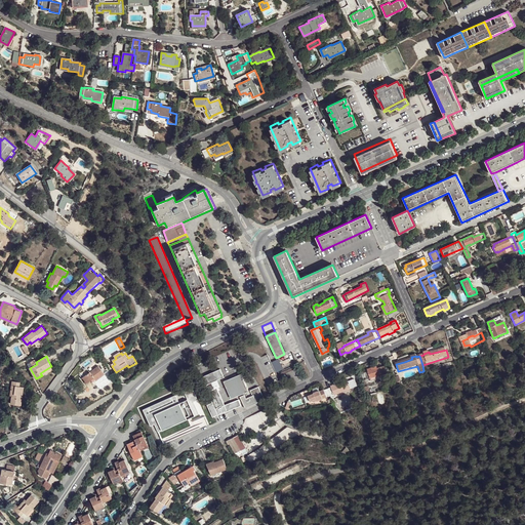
[(116,372),(117,373),(117,374),(128,367),(127,365),(116,372)]
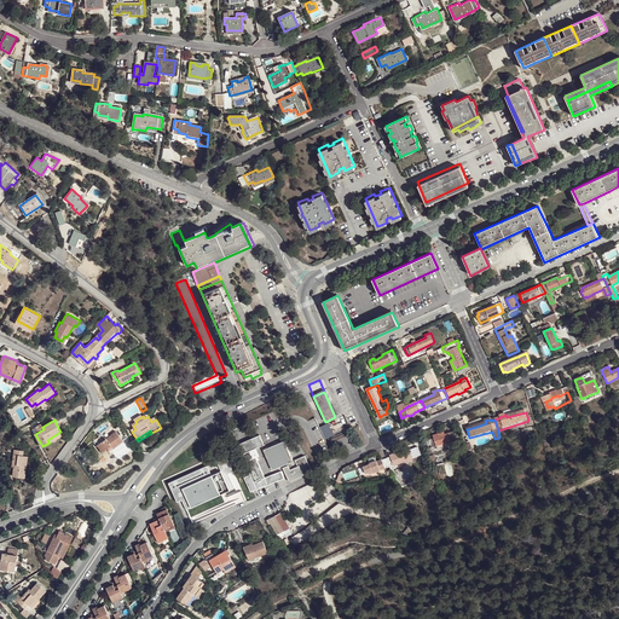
[(47,440),(50,443),(63,434),(61,432),(47,440)]
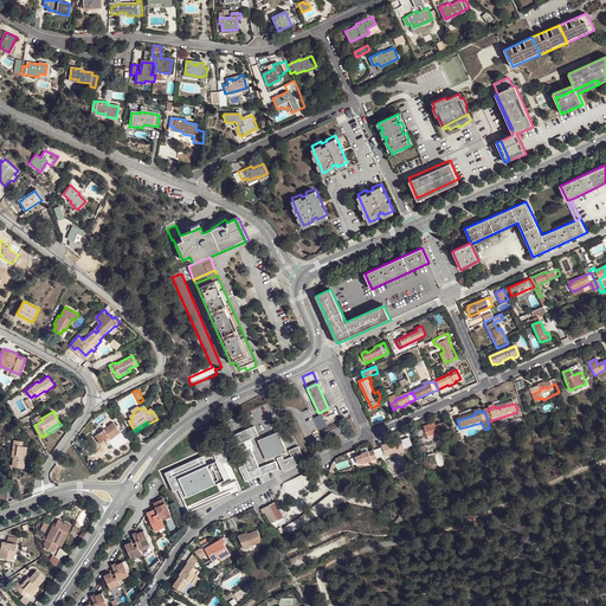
[(420,431),(414,433),(416,439),(421,437),(423,439),(437,434),(438,439),(447,436),(444,424),(430,427),(430,425),(426,426),(424,427),(425,430),(420,431)]
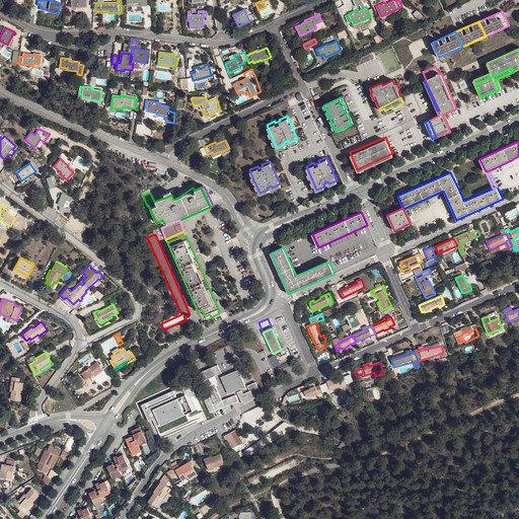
[(98,364),(83,374),(86,380),(94,375),(95,376),(95,377),(104,372),(98,364)]
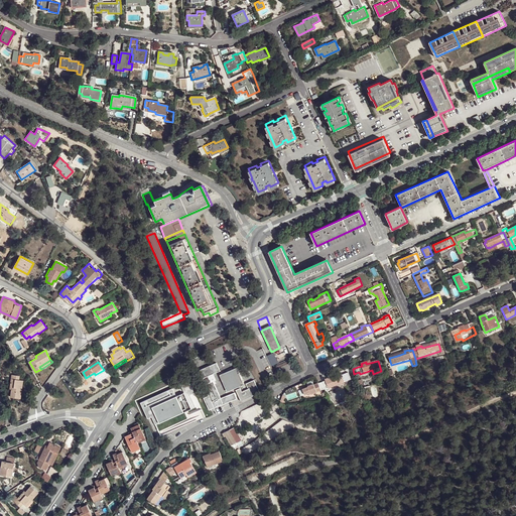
[(203,379),(205,378),(209,376),(220,371),(216,362),(199,370),(203,379)]
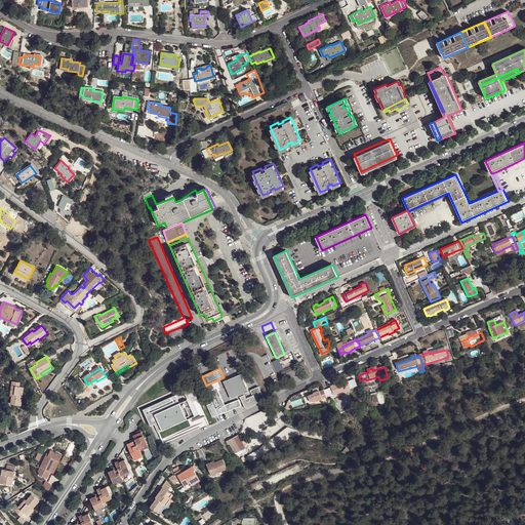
[(231,390),(233,393),(232,394),(231,395),(232,396),(233,397),(234,397),(240,394),(241,395),(247,393),(248,392),(244,378),(243,378),(241,378),(240,378),(240,379),(239,379),(239,381),(238,380),(237,379),(236,379),(228,382),(228,384),(227,384),(228,385),(229,385),(230,385),(230,387),(229,387),(229,388),(229,389),(229,390),(230,390),(231,390)]
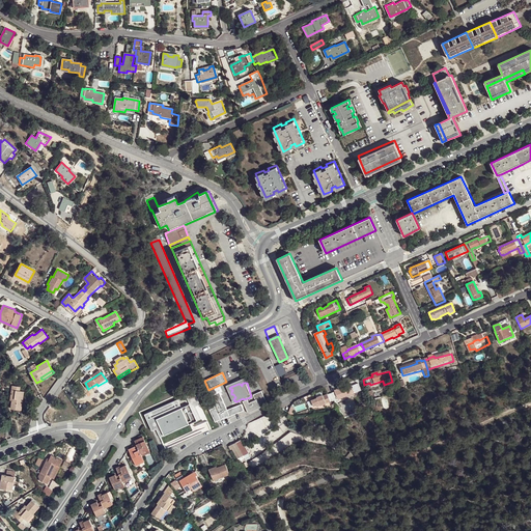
[(12,385),(10,397),(12,397),(12,399),(11,408),(17,409),(22,410),(24,399),(21,398),(23,391),(20,391),(21,386),(12,385)]
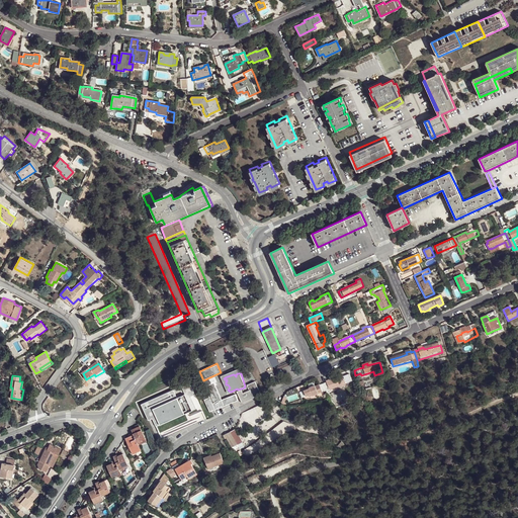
[(203,380),(202,380),(204,386),(206,385),(208,384),(214,382),(209,377),(205,379),(203,380)]
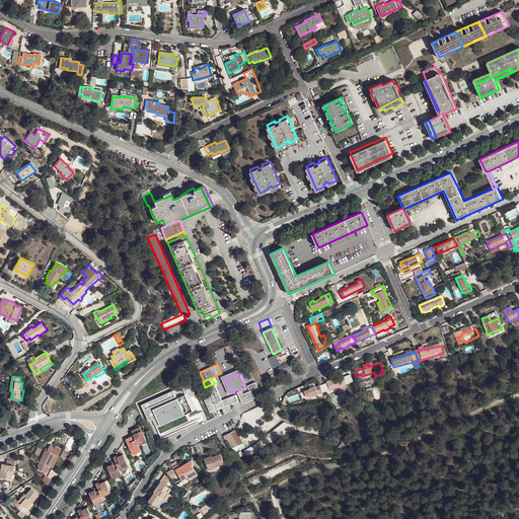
[(327,392),(328,396),(331,394),(330,391),(347,385),(344,378),(338,380),(332,383),(331,381),(326,383),(326,384),(324,385),(327,392)]
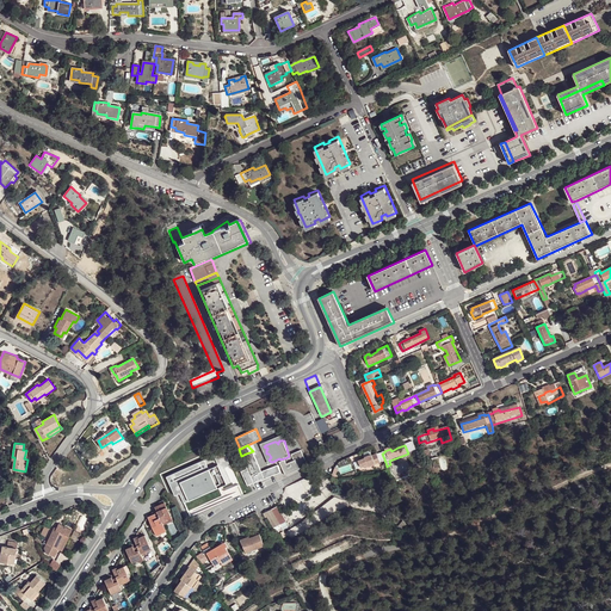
[(230,466),(223,451),(214,456),(218,464),(209,469),(204,460),(165,477),(170,487),(174,485),(178,494),(173,497),(178,506),(221,487),(232,482),(226,468),(230,466)]
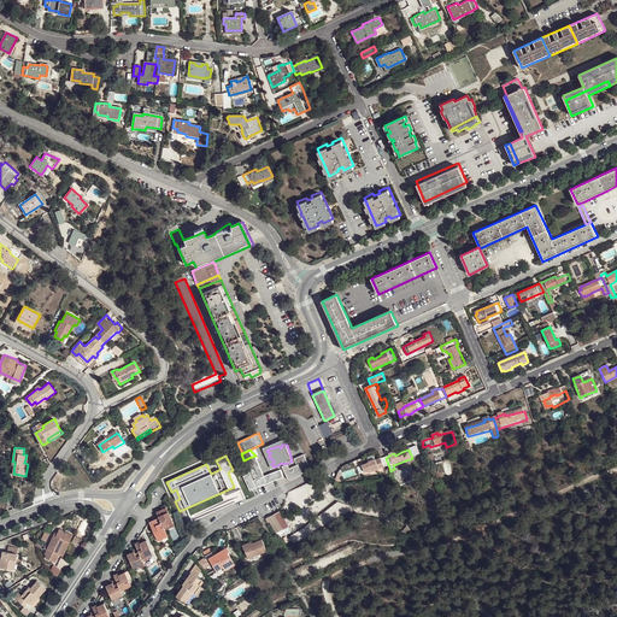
[(257,488),(283,476),(280,469),(265,476),(257,456),(256,456),(248,458),(246,459),(251,474),(257,488)]
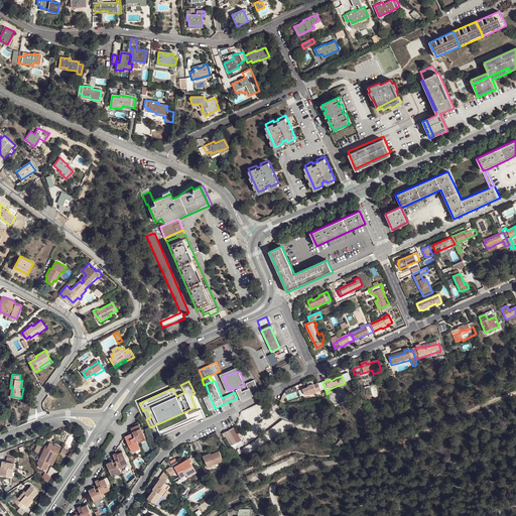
[(256,381),(247,384),(249,389),(251,388),(254,397),(260,394),(256,381)]
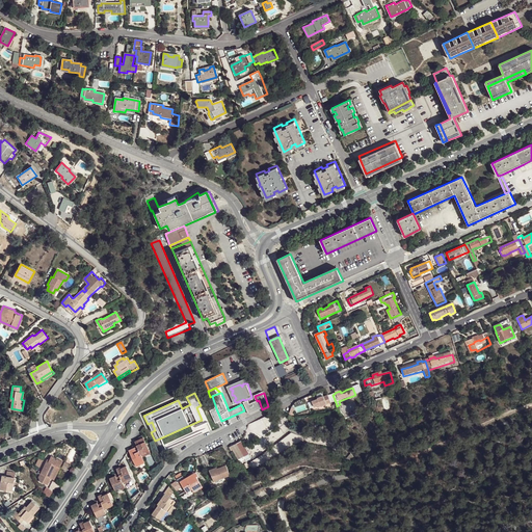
[(319,400),(313,402),(316,408),(321,406),(322,407),(336,402),(333,395),(328,397),(328,396),(324,398),(323,398),(319,400)]
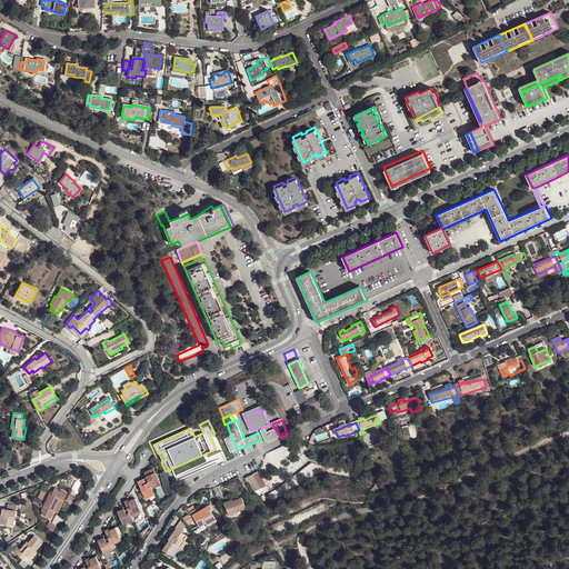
[(231,437),(225,439),(230,452),(237,450),(231,437)]
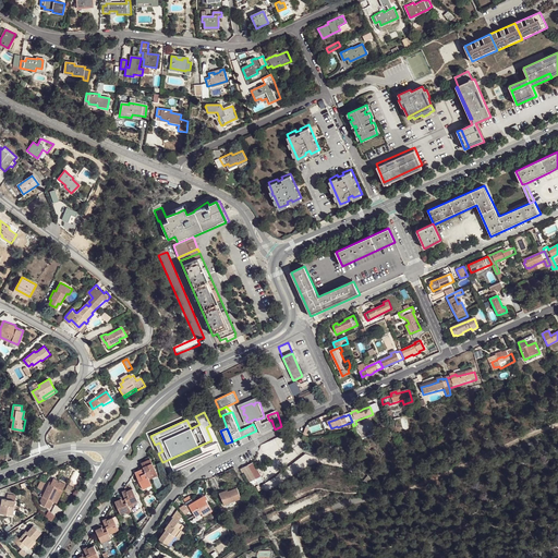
[(142,490),(148,488),(147,486),(152,485),(150,481),(149,478),(155,477),(155,475),(158,474),(154,458),(147,460),(147,462),(145,463),(146,468),(140,470),(141,472),(136,474),(142,490)]
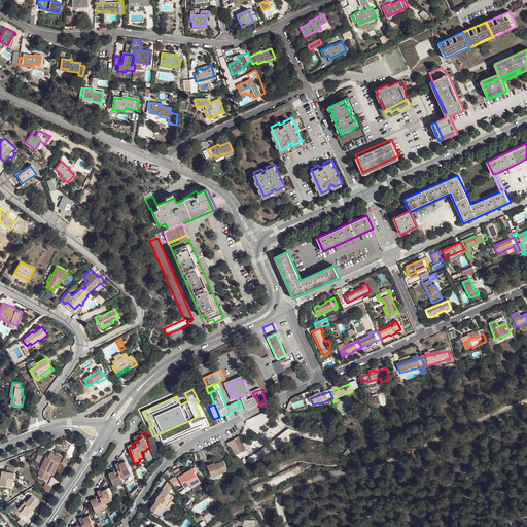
[(240,436),(227,442),(235,456),(246,450),(240,436)]
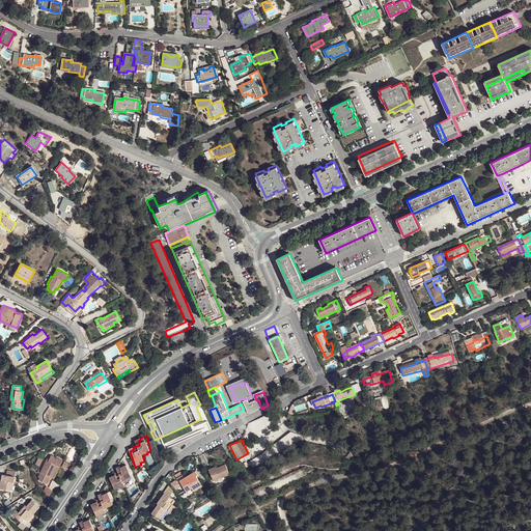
[(49,462),(47,460),(39,475),(40,479),(48,482),(49,480),(51,476),(57,464),(60,465),(63,459),(52,454),(50,458),(49,462)]
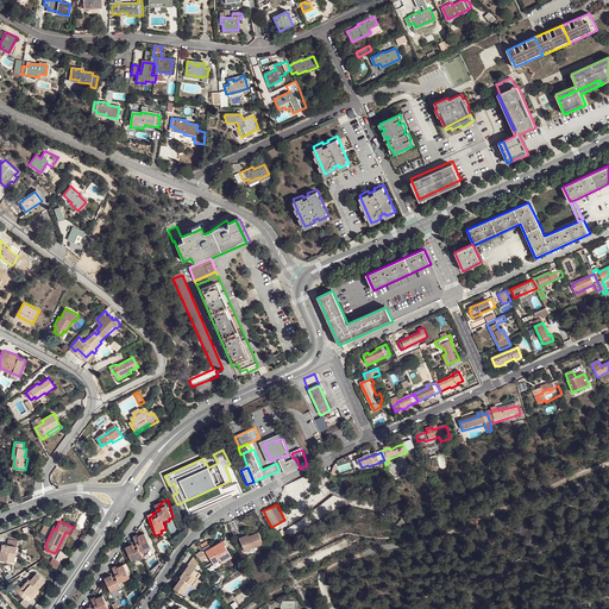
[(66,532),(58,546),(62,548),(69,533),(66,532)]
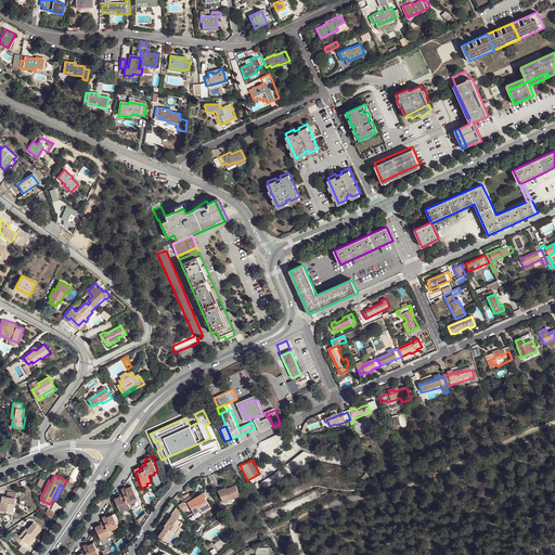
[(231,491),(222,493),(226,503),(243,498),(240,486),(235,488),(230,489),(231,491)]
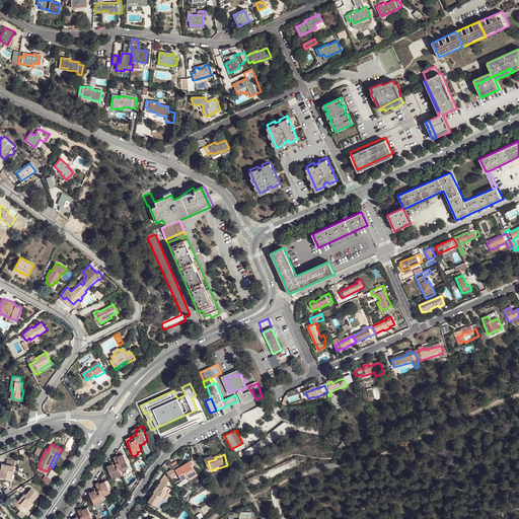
[(120,471),(125,469),(129,467),(124,455),(118,458),(118,457),(115,458),(116,462),(113,463),(114,465),(108,467),(114,479),(118,477),(122,475),(121,473),(120,471)]
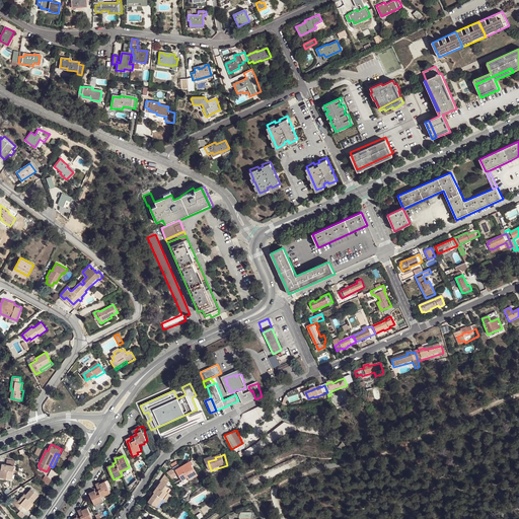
[(2,463),(0,474),(0,475),(12,477),(15,460),(7,459),(7,461),(6,463),(2,463)]
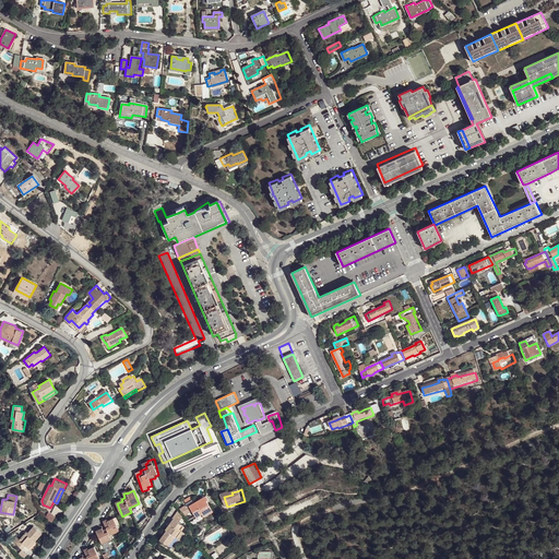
[(205,515),(215,511),(210,502),(212,501),(210,498),(198,504),(194,498),(191,500),(188,501),(191,508),(190,509),(189,507),(182,509),(187,516),(194,512),(199,519),(205,515)]
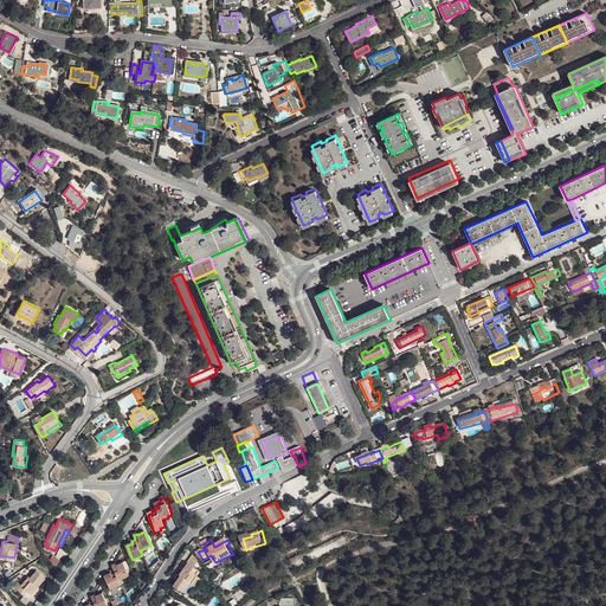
[(53,554),(49,560),(57,566),(60,560),(53,554)]
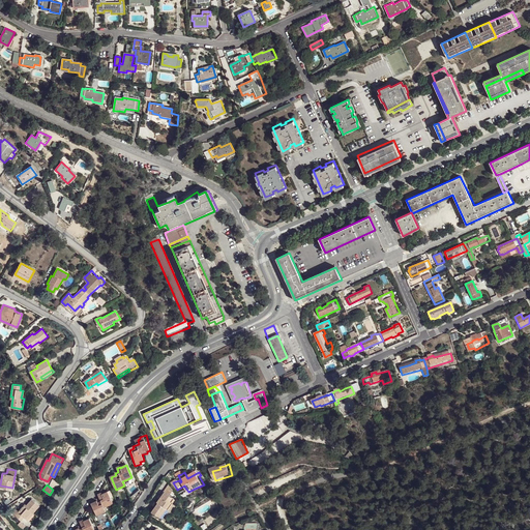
[(171,484),(166,491),(172,495),(175,490),(171,484)]
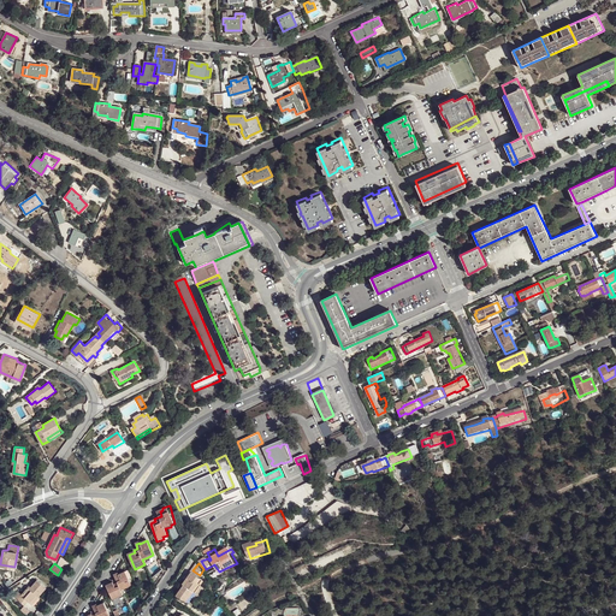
[(237,563),(226,569),(227,573),(238,567),(237,563)]
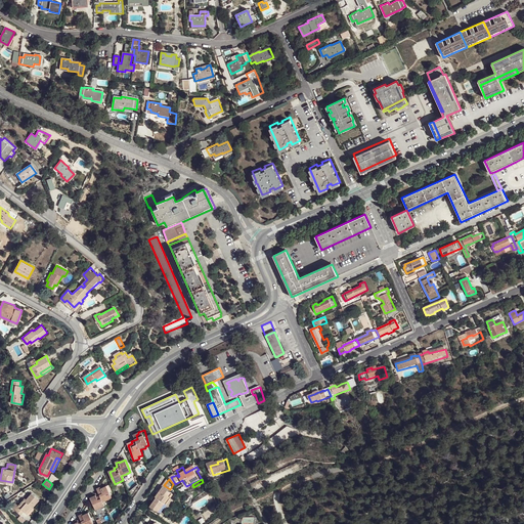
[(151,507),(158,511),(165,503),(167,504),(168,505),(173,497),(172,496),(174,493),(170,489),(164,485),(163,488),(161,490),(162,491),(163,492),(159,497),(151,507)]
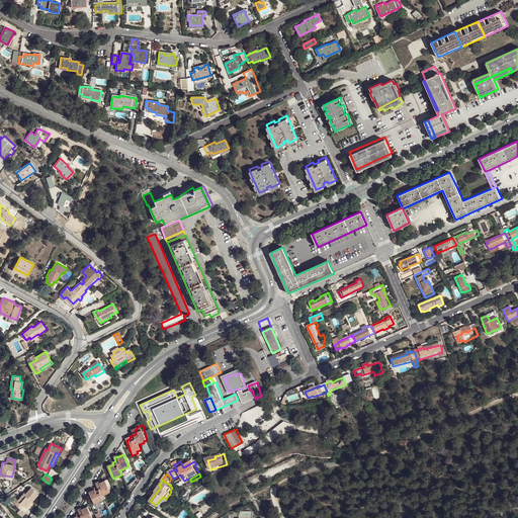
[(95,492),(90,494),(94,506),(103,502),(102,498),(111,495),(105,482),(100,484),(99,483),(96,484),(98,488),(94,490),(95,492)]
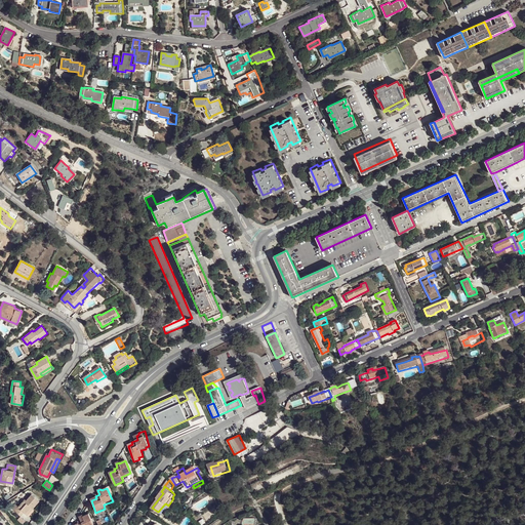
[(15,505),(12,508),(21,515),(24,512),(28,515),(34,508),(39,500),(32,494),(27,500),(25,499),(18,507),(15,505)]
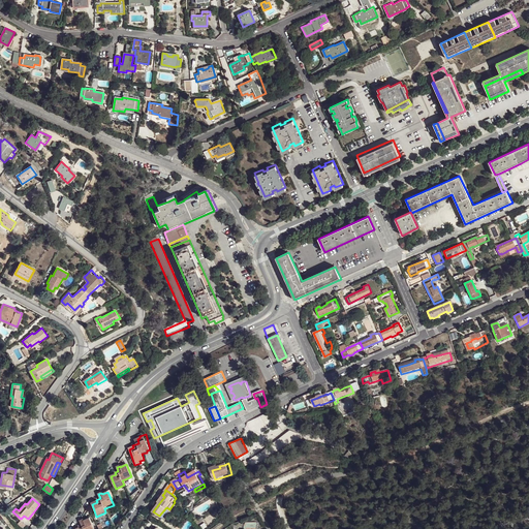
[(166,507),(159,516),(161,517),(168,508),(166,507)]
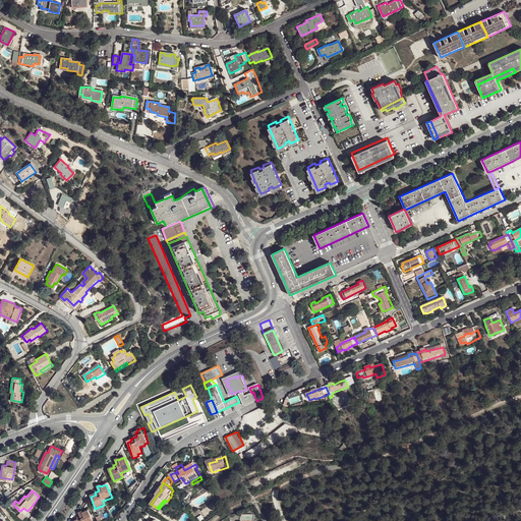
[(77,520),(93,520),(89,511),(82,514),(82,512),(78,514),(80,518),(77,519),(77,520)]
